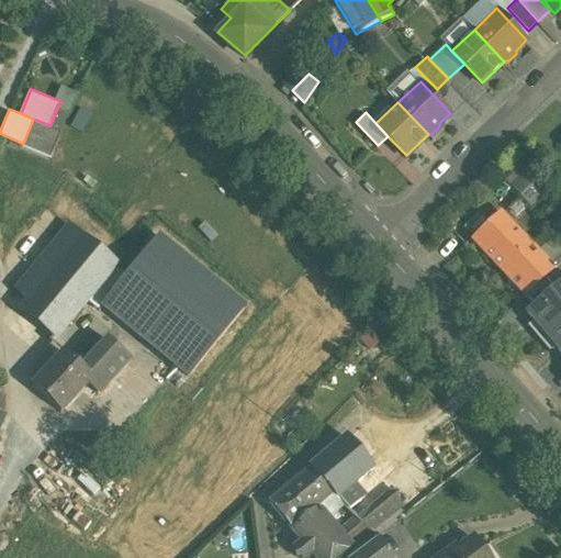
[(51,125),(33,119),(23,144),(52,155),(62,130),(51,125)]
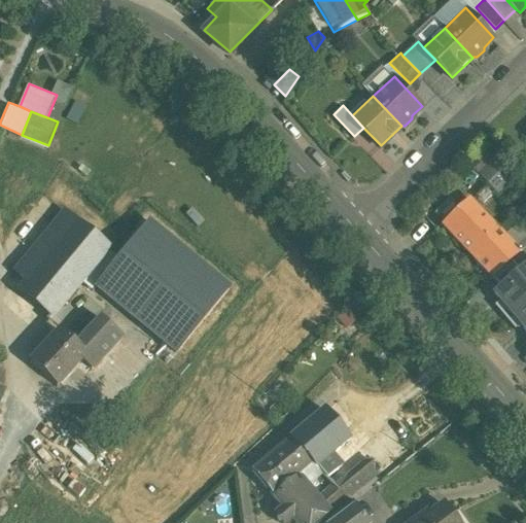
[(513,172),(498,158),(481,174),(495,189),(513,172)]
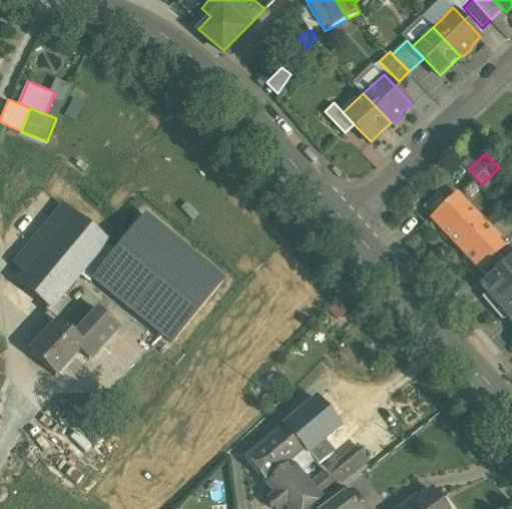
[(500,236),(458,191),(433,215),(482,268),(507,243),(500,236)]
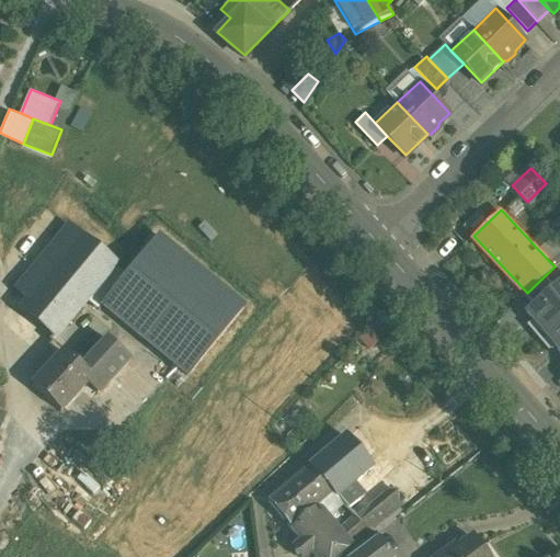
[(114,262),(68,224),(16,286),(31,298),(24,306),(56,332),(87,295),(112,265),(114,262)]
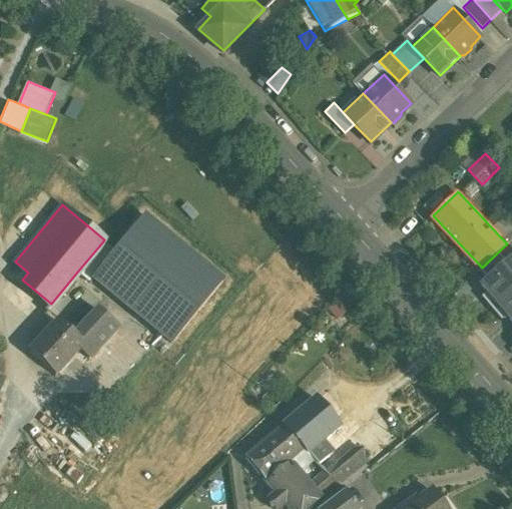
[(95,278),(173,342),(225,280),(147,215),(95,278)]
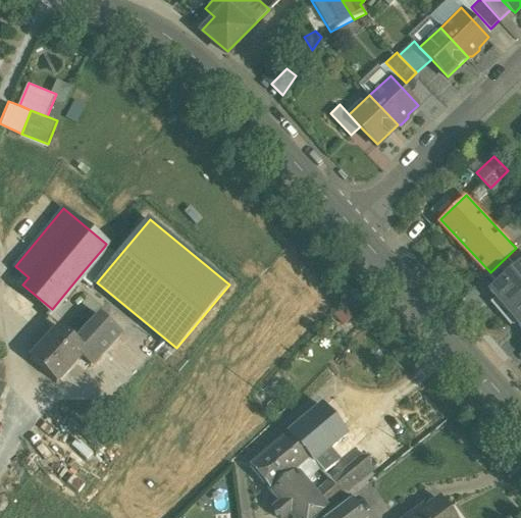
[(520,229),(509,241),(516,248),(520,243),(520,229)]
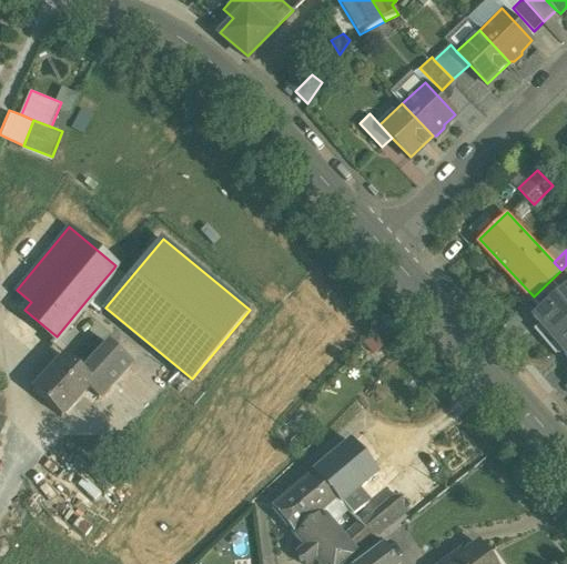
[(552,280),(533,298),(542,308),(560,290),(552,280)]
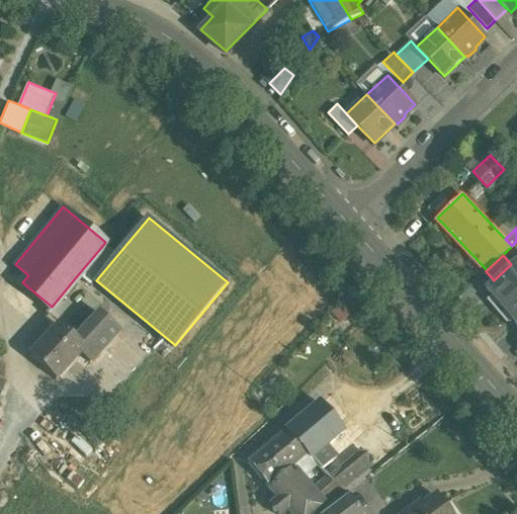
[(516,261),(486,287),(492,294),(487,298),(497,311),(502,306),(516,292),(516,261)]
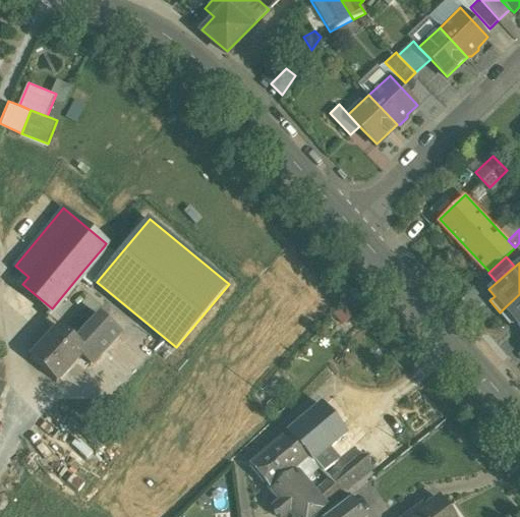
[(519,294),(505,307),(500,312),(510,324),(515,320),(519,326),(519,294)]
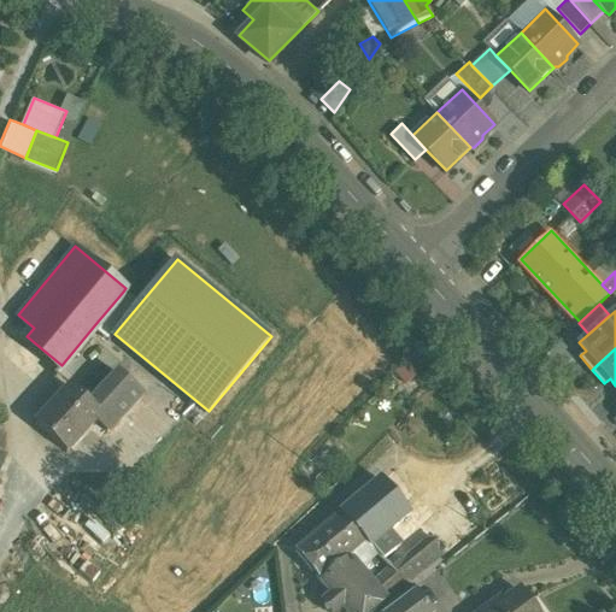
[(160,374),(135,353),(121,369),(144,390),(160,374)]
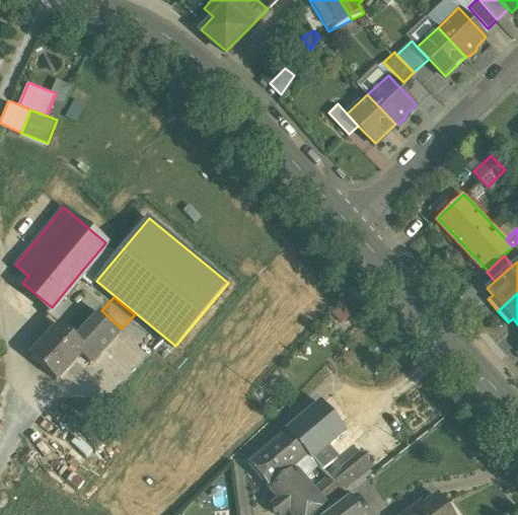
[(101,310),(77,338),(60,322),(30,354),(57,378),(81,352),(91,361),(121,328),(101,310)]
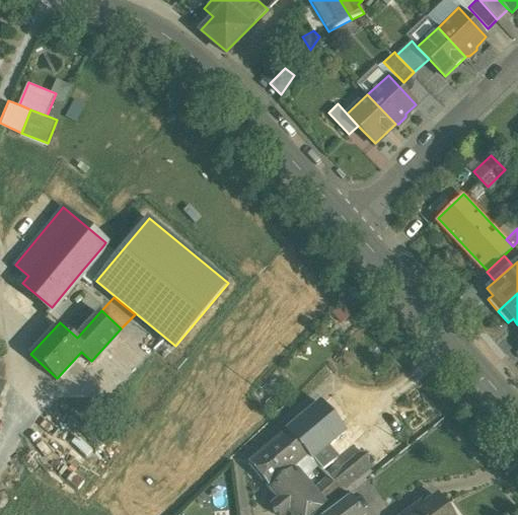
[(328,444),(345,429),(321,400),(287,430),(307,454),(321,468),(338,455),(328,444)]
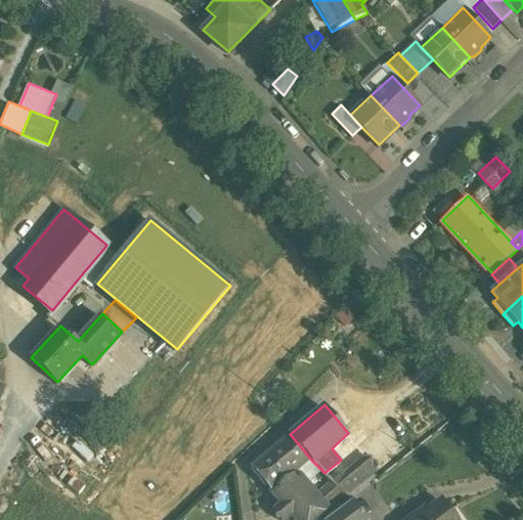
[(273,490),(294,472),(310,459),(290,434),(252,466),(273,490)]
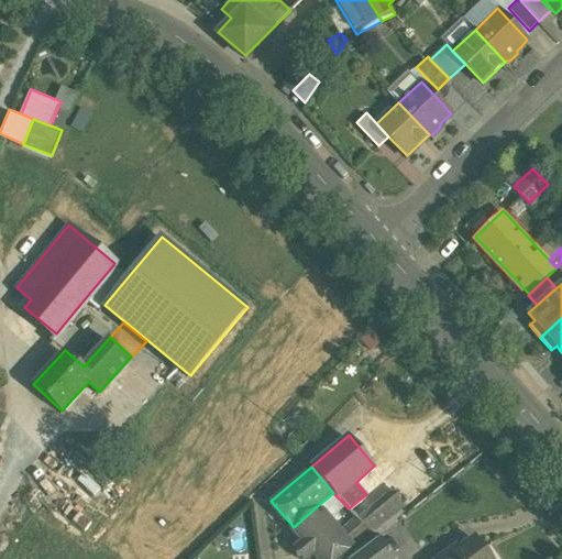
[(360,518),(371,530),(406,501),(394,485),(360,518)]
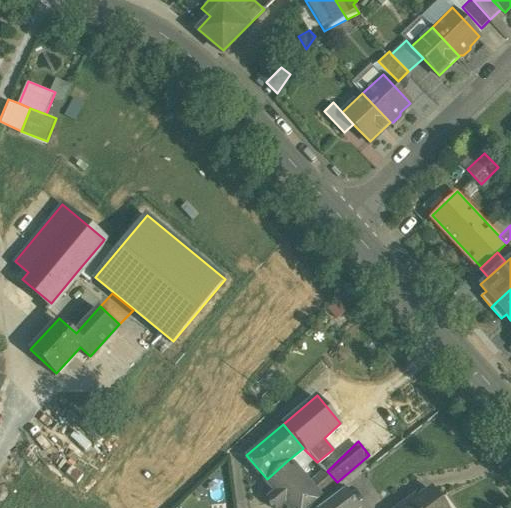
[(287,461),(267,479),(291,507),(305,507),(318,498),(327,491),(337,482),(327,471),(324,469),(315,476),(323,486),(314,493),(287,461)]
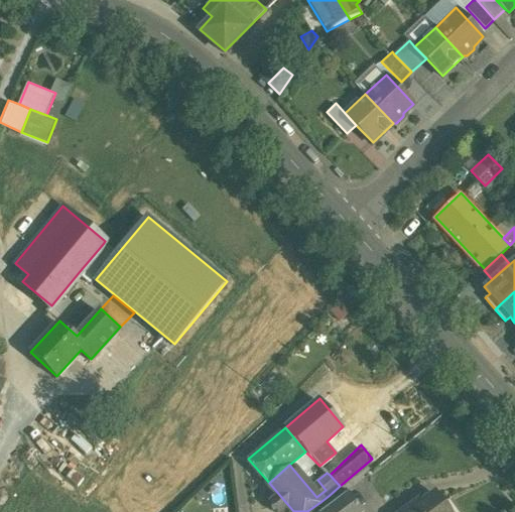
[(363,511),(346,488),(316,510),(316,511),(363,511)]
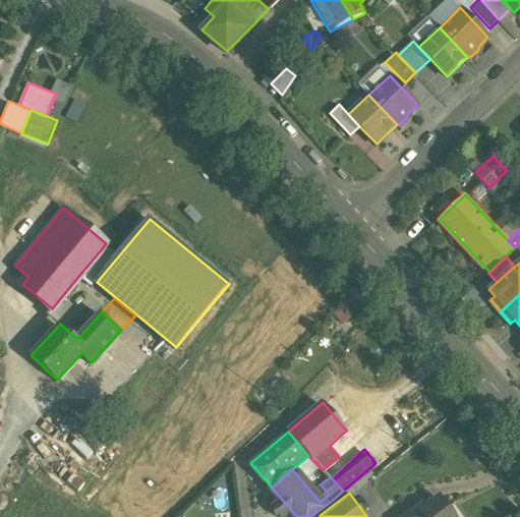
[(455,516),(440,496),(421,510),(418,506),(403,516),(455,516)]
